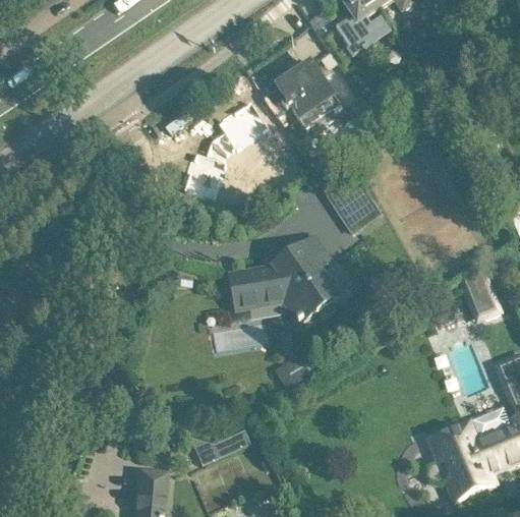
[(341,0),(353,17),(344,23),(337,30),(353,53),(361,48),(379,36),(374,30),(366,17),(380,8),(373,0),(341,0)]
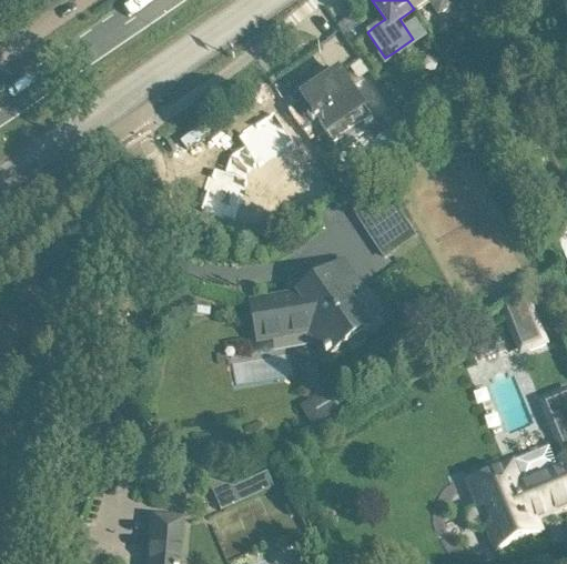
[(407,0),(414,9),(427,0),(429,0),(437,12),(454,0),(407,0)]
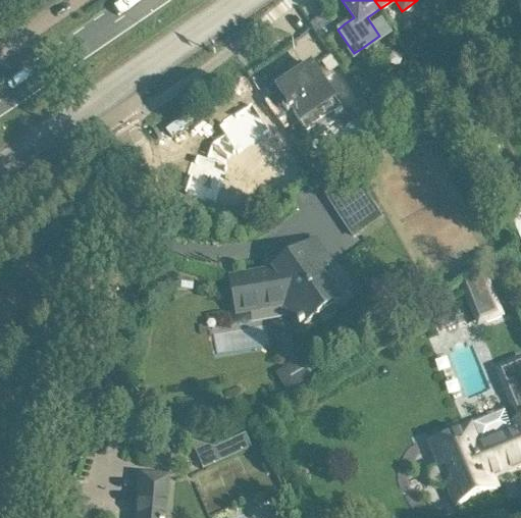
[(291,81),(264,98),(284,128),(299,118),(307,131),(342,107),(322,79),(311,62),(289,78),(291,81)]
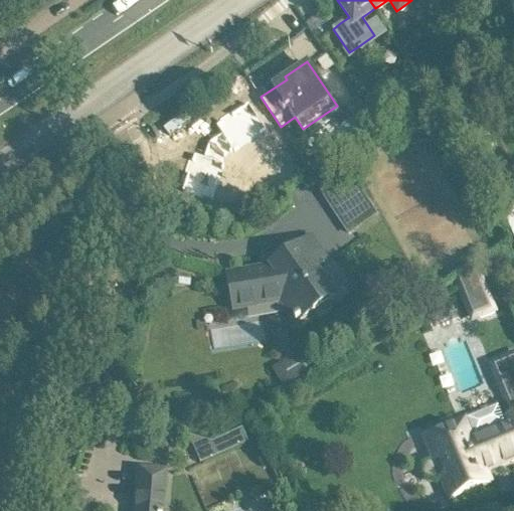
[(357,97),(346,105),(352,113),(363,106),(357,97)]
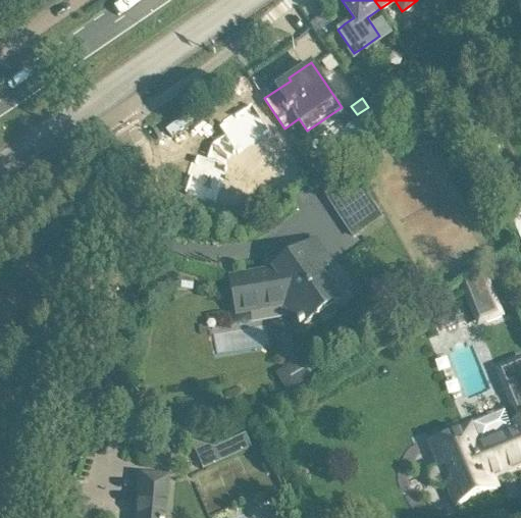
[(225,133),(211,142),(226,153),(236,147),(237,149),(268,127),(251,103),(236,113),(232,109),(221,116),(224,120),(219,124),(225,133)]
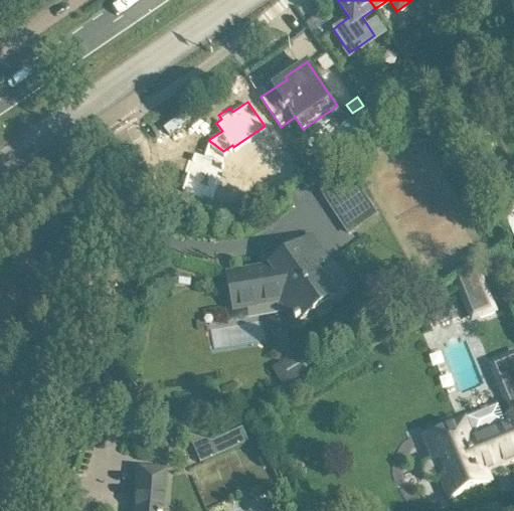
[(188,169),(182,187),(210,197),(222,162),(220,161),(223,151),(208,140),(203,155),(194,152),(192,158),(187,156),(183,168),(188,169)]
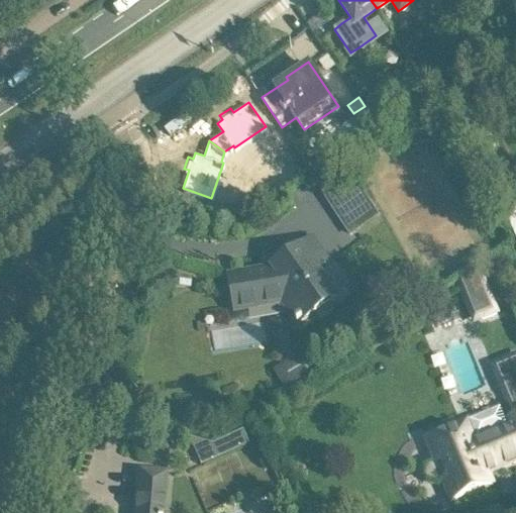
[(379,213),(354,176),(324,195),(348,233),(379,213)]
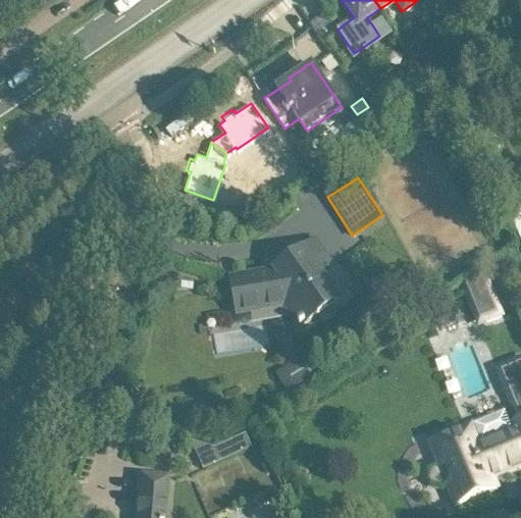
[(520,208),(510,213),(520,241),(520,208)]
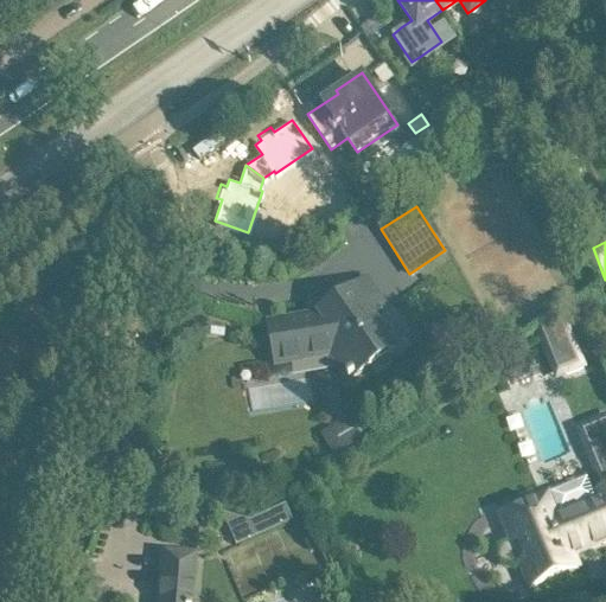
[(276,362),(326,352),(345,379),(393,345),(370,312),(383,302),(367,279),(353,288),(352,287),(319,311),(320,311),(268,321),(276,362)]
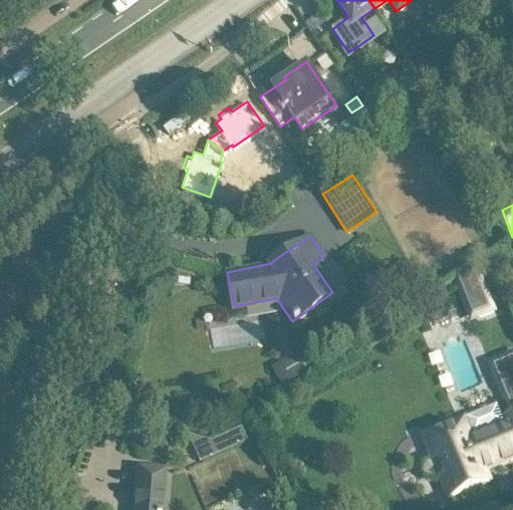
[(477,268),(476,268),(466,272),(461,274),(461,275),(470,298),(472,297),(478,314),(493,308),(490,302),(477,268)]
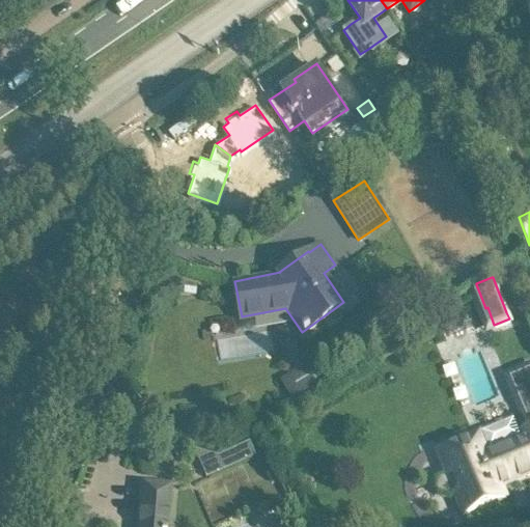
[(279,377),(294,400),(329,379),(315,356),(279,377)]
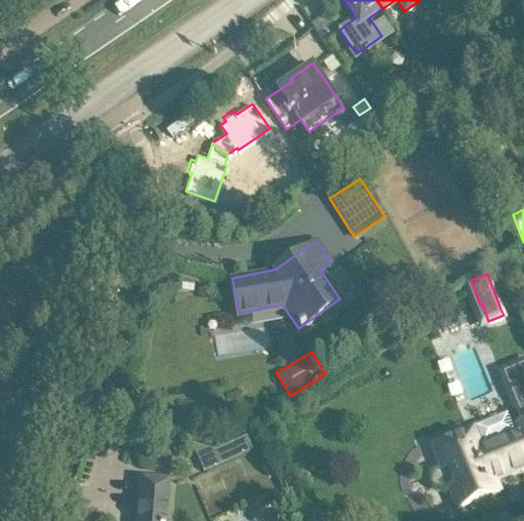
[(430,477),(430,478),(430,479),(430,480),(430,481),(431,482),(431,483),(432,484),(432,485),(433,485),(433,486),(434,486),(434,487),(435,487),(436,488),(437,488),(438,488),(438,489),(439,489),(440,489),(441,489),(442,489),(443,489),(444,488),(445,488),(446,488),(449,487),(457,508),(475,499),(500,489),(495,478),(519,469),(523,466),(523,418),(514,424),(509,411),(474,426),(474,425),(431,442),(440,466),(437,467),(436,467),(436,468),(435,468),(434,469),(433,469),(433,470),(432,471),(431,472),(431,473),(430,474),(430,475),(430,476),(430,477)]
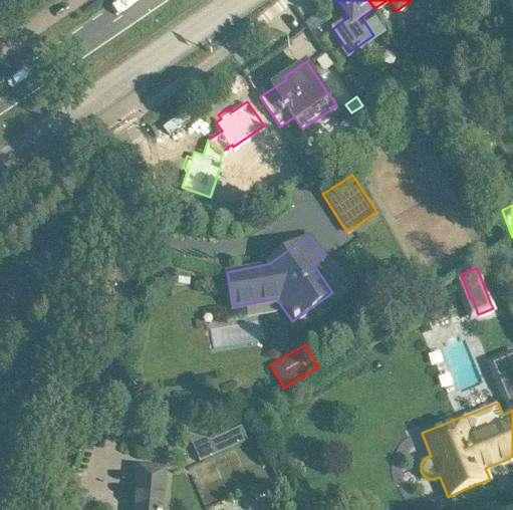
[(217,456),(247,443),(239,426),(210,438),(217,456)]
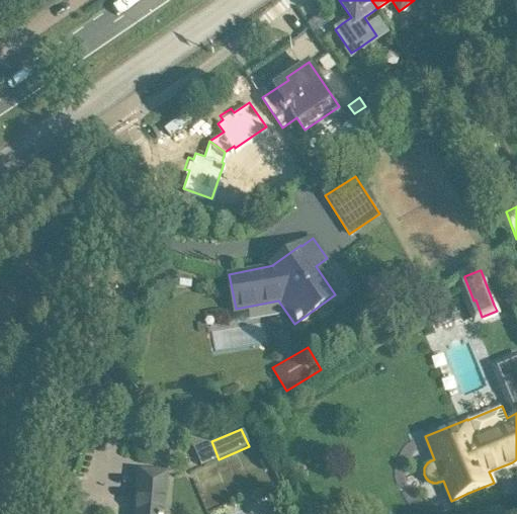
[(160,513),(164,472),(158,470),(138,469),(134,513),(160,513)]
